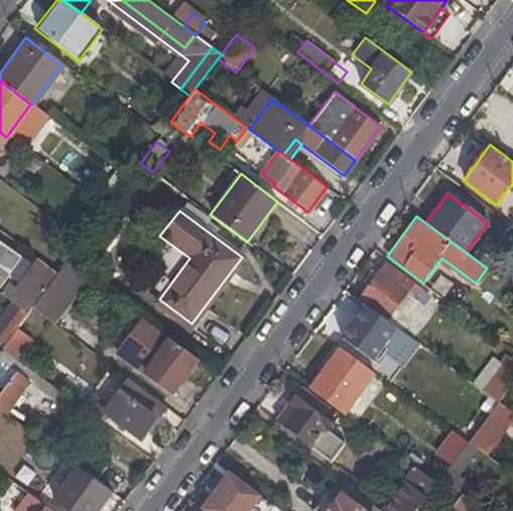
[(489,255),(503,234),(493,227),(479,249),(489,255)]
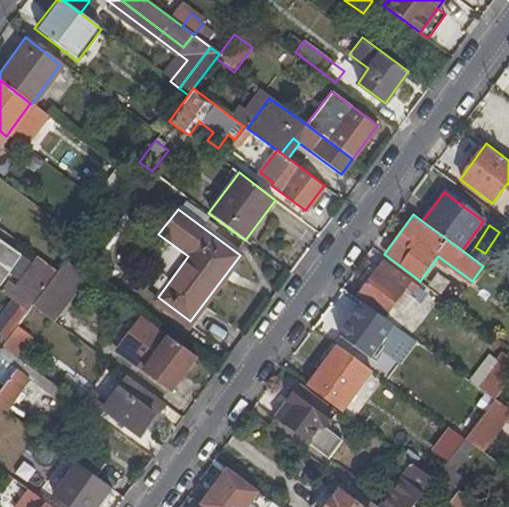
[(21,300),(47,265),(32,254),(26,261),(0,242),(0,270),(3,266),(16,276),(9,285),(2,280),(0,282),(0,292),(18,306),(26,313),(30,307),(21,300)]
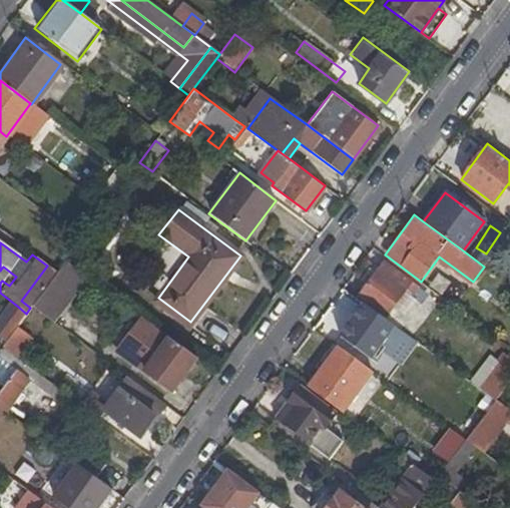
[(94,275),(69,257),(57,273),(35,301),(60,320),(94,275)]
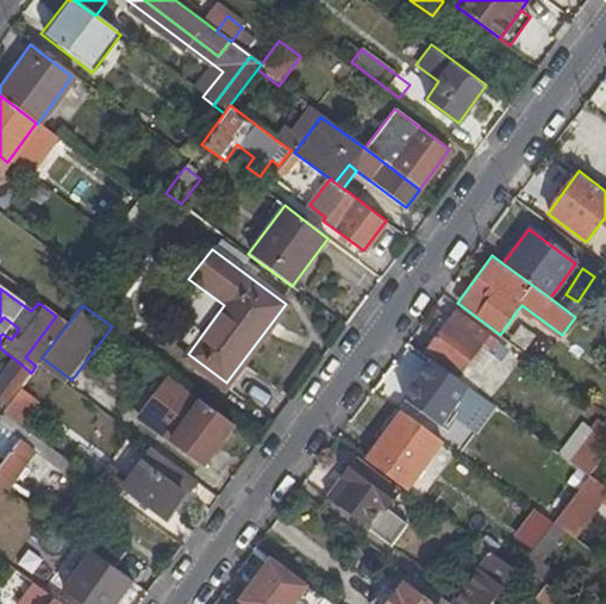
[(456,309),(428,348),(460,373),(489,334),(456,309)]
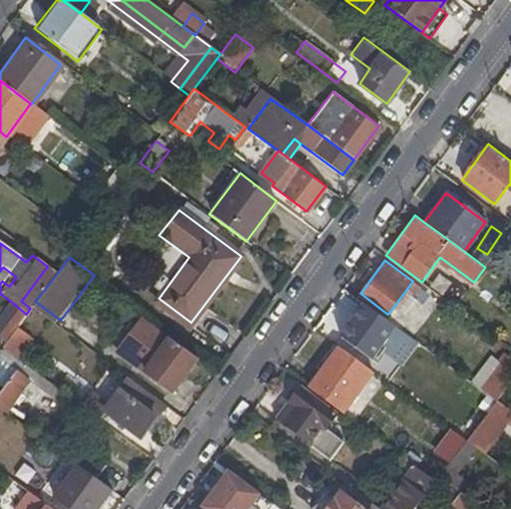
[(35,301),(57,273),(47,266),(21,301),(30,308),(35,301)]
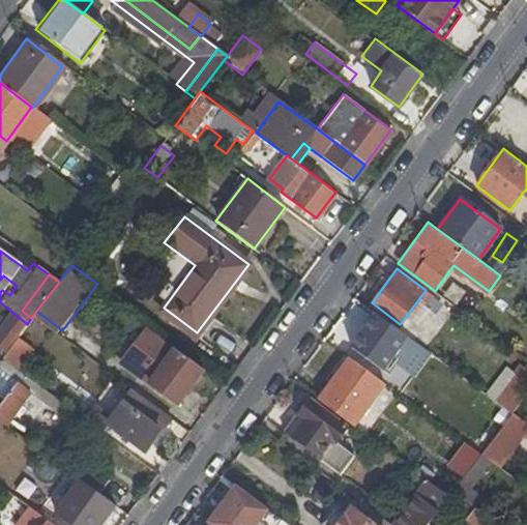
[(383,370),(409,336),(376,312),(351,346),(383,370)]
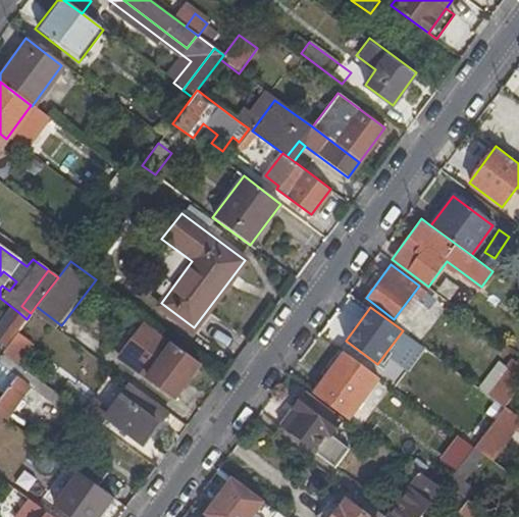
[(14,334),(27,319),(18,312),(9,323),(2,319),(0,321),(0,340),(7,345),(14,334)]
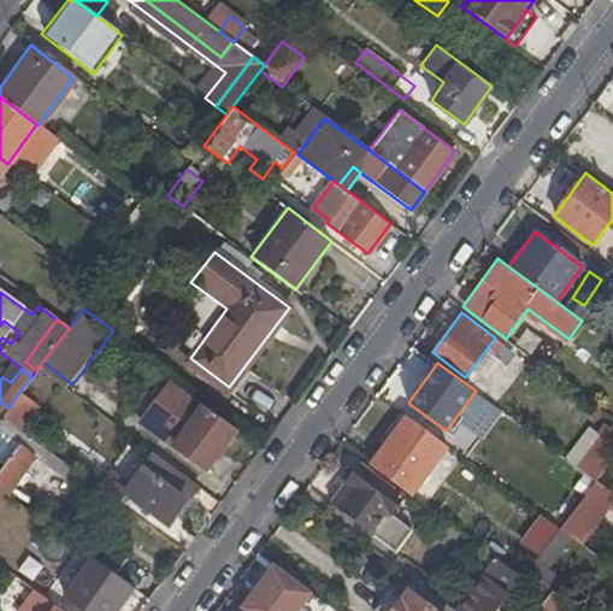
[(239,426),(181,381),(151,423),(208,466),(239,426)]
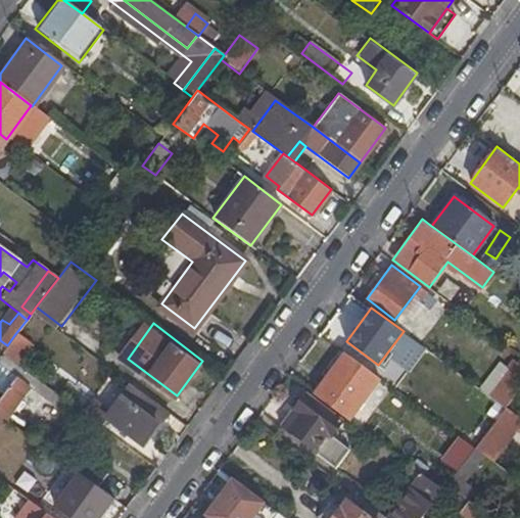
[(410,323),(404,331),(420,343),(426,334),(410,323)]
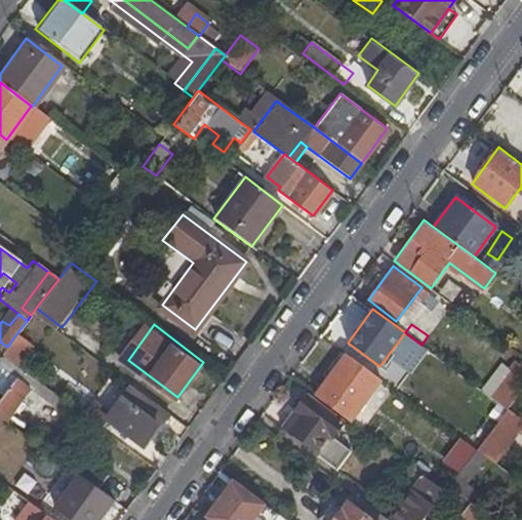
[(7,347),(3,353),(15,362),(27,347),(14,336),(7,347)]
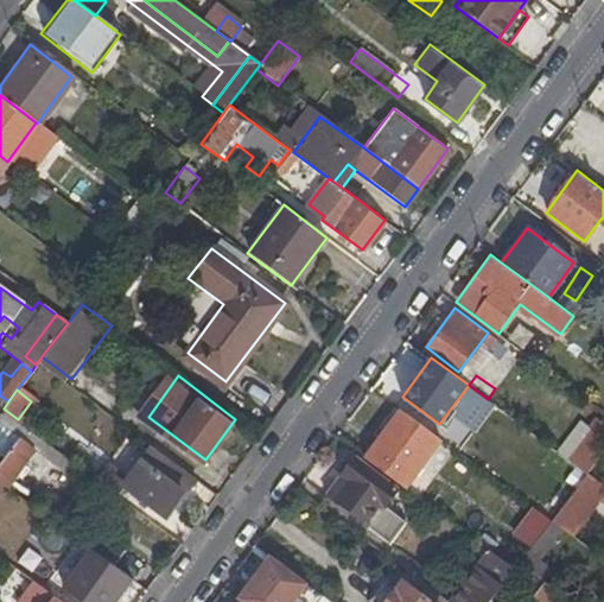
[(440,438),(399,407),(363,456),(405,487),(440,438)]
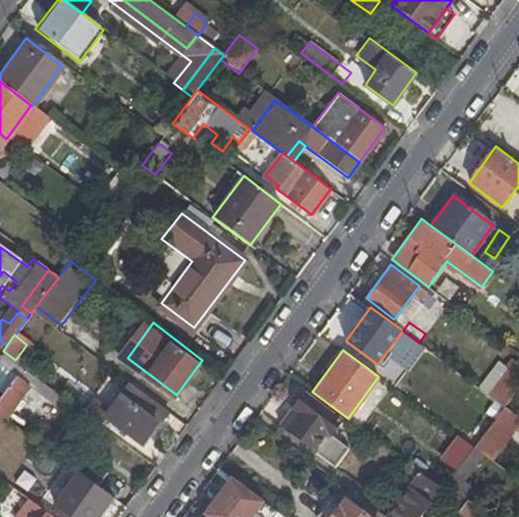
[(0,354),(0,413),(7,419),(27,392),(22,389),(26,383),(60,409),(67,399),(15,360),(3,351),(0,354)]
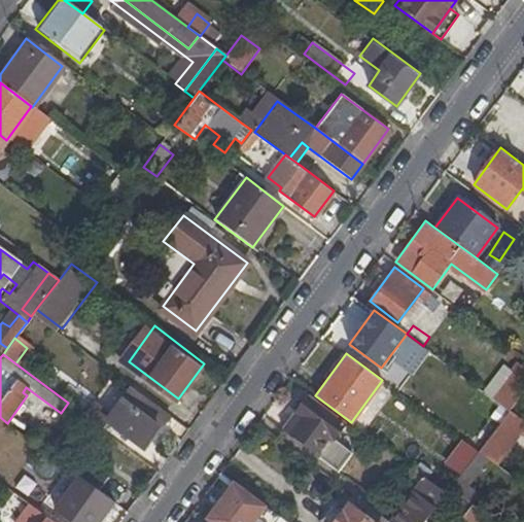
[(487,386),(516,407),(523,395),(523,371),(508,359),(487,386)]
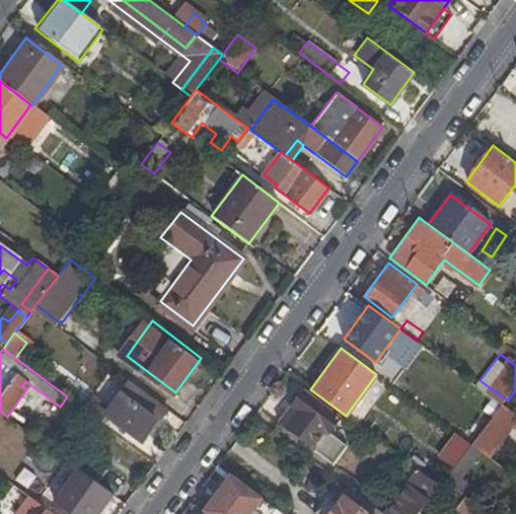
[(168,405),(133,377),(107,410),(89,396),(81,408),(120,437),(127,428),(142,439),(168,405)]
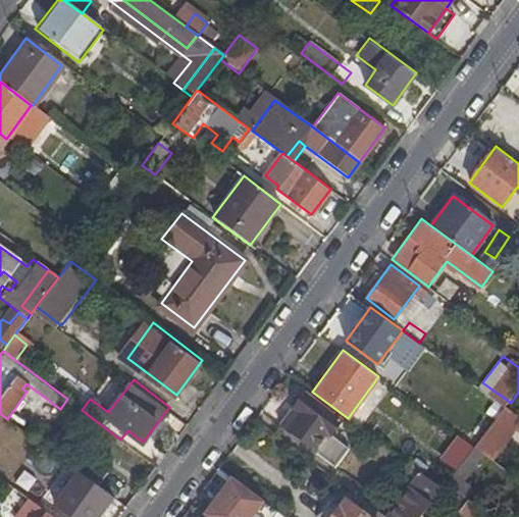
[(344,419),(307,393),(294,410),(298,413),(296,416),(290,413),(280,426),(340,469),(353,451),(331,435),(344,419)]
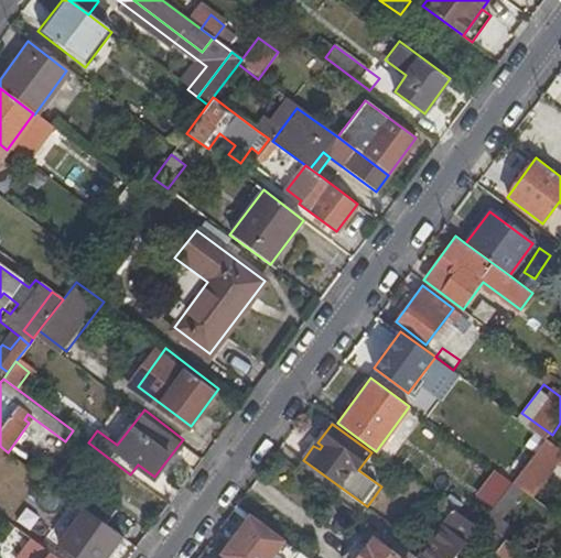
[(560,449),(547,438),(514,483),(525,491),(532,496),(558,463),(560,466),(560,449)]
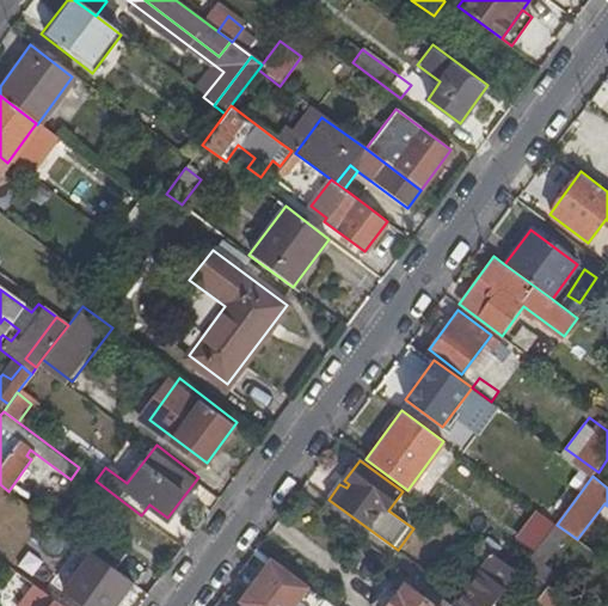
[(557,525),(526,568),(538,576),(569,533),(557,525)]
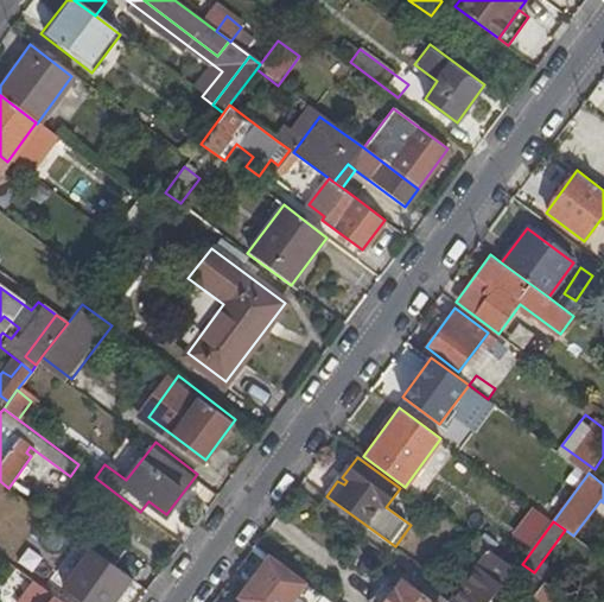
[(99,532),(88,547),(93,551),(114,568),(125,552),(99,532)]
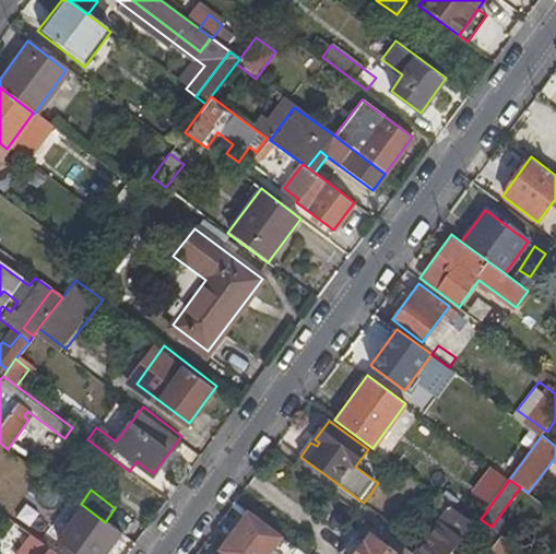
[(453,553),(476,523),(451,505),(416,553),(417,553),(453,553)]
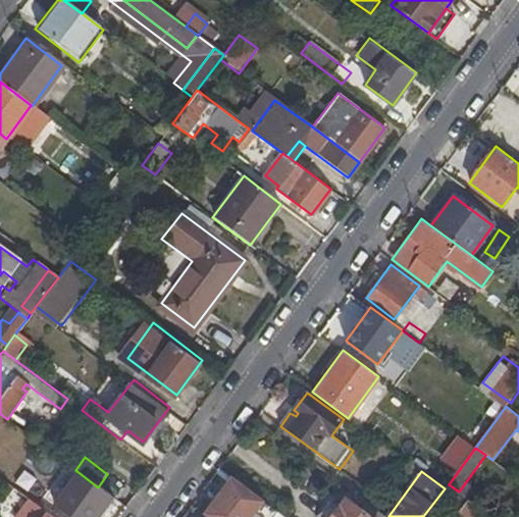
[(98,487),(80,473),(55,507),(68,516),(98,516),(113,499),(98,487)]
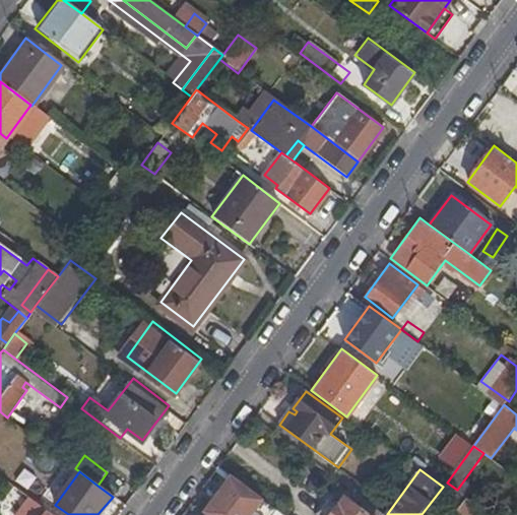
[(270,514),(276,507),(232,474),(203,512),(206,514),(270,514)]
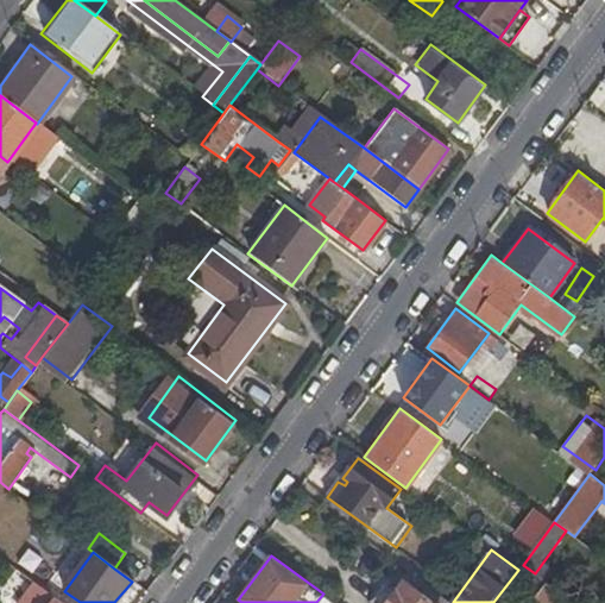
[(451,602),(453,602),(414,572),(399,592),(388,583),(376,601),(378,602),(451,602)]
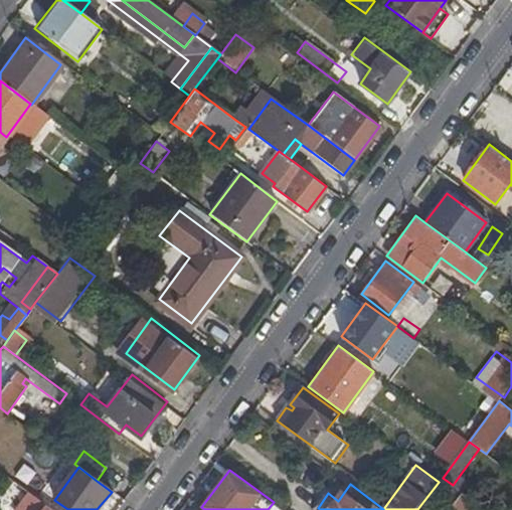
[(35,509),(38,509),(44,503),(30,492),(23,501),(35,509)]
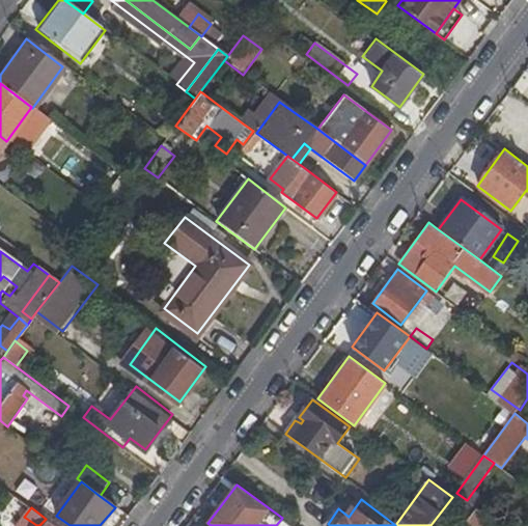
[(501,525),(476,507),(467,520),(475,525),(501,525)]
